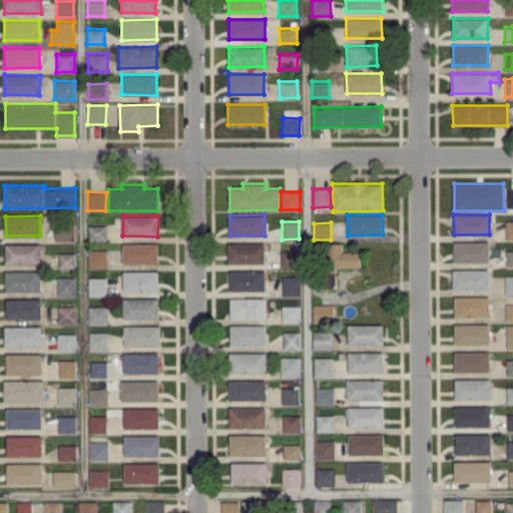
[(89,240),(106,239),(106,224),(89,224),(89,240)]
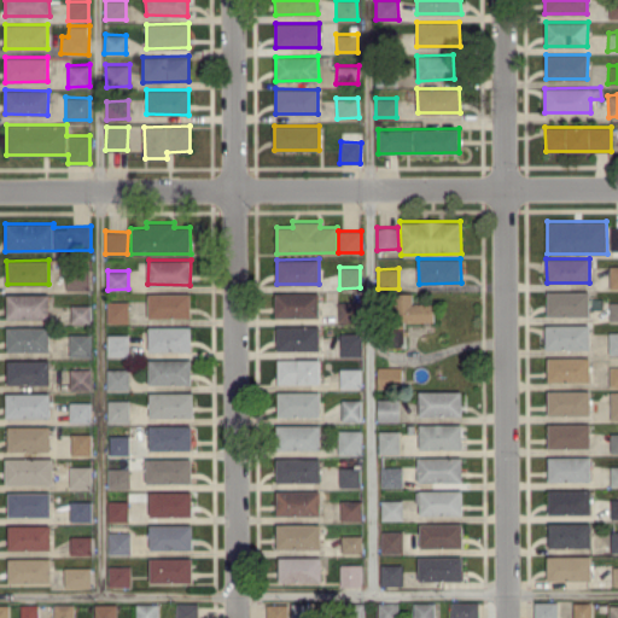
[(66,289),(91,290),(91,273),(68,272),(66,289)]
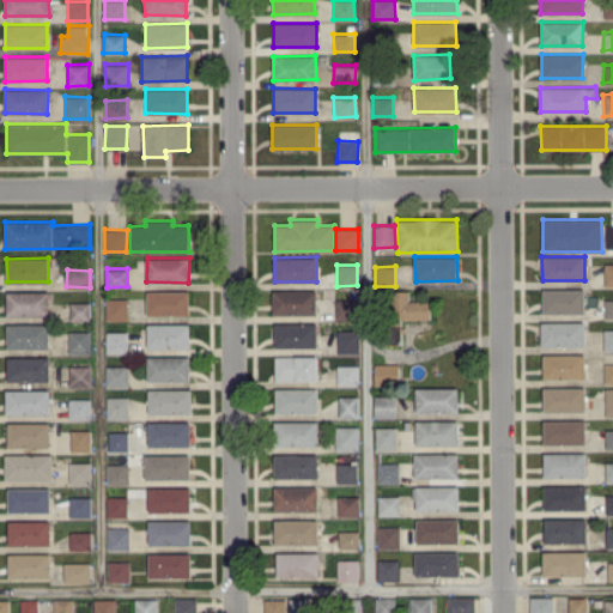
[(584,313),(584,289),(542,289),(542,313),(584,313)]
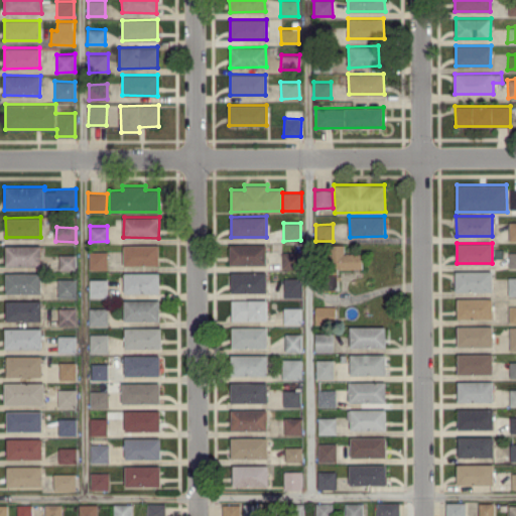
[(158,244),(123,245),(124,265),(159,265),(158,244)]
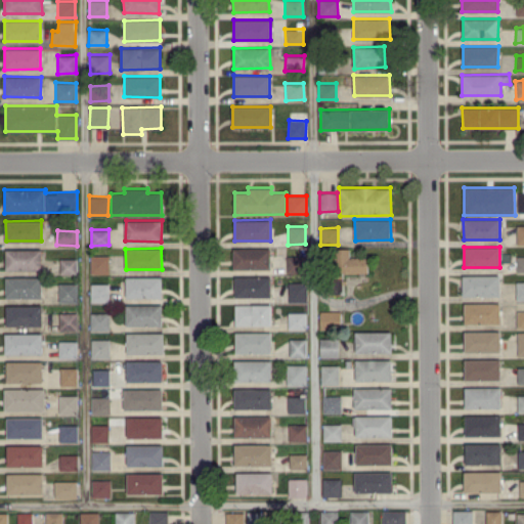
[(270,248),(233,248),(233,269),(270,268),(270,248)]
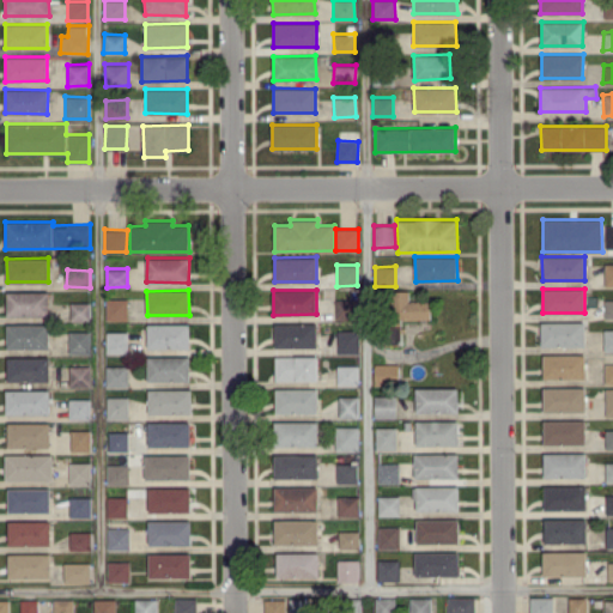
[(430,317),(430,301),(408,301),(408,290),(393,291),(393,319),(430,317)]
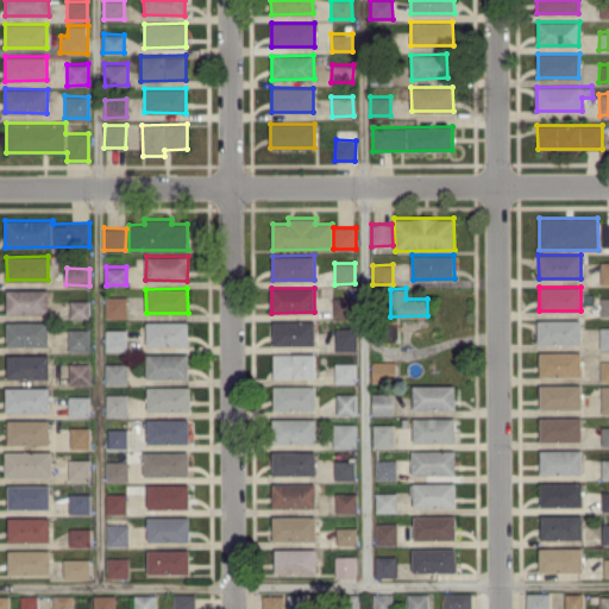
[(49,289),(7,289),(7,313),(49,313),(49,289)]
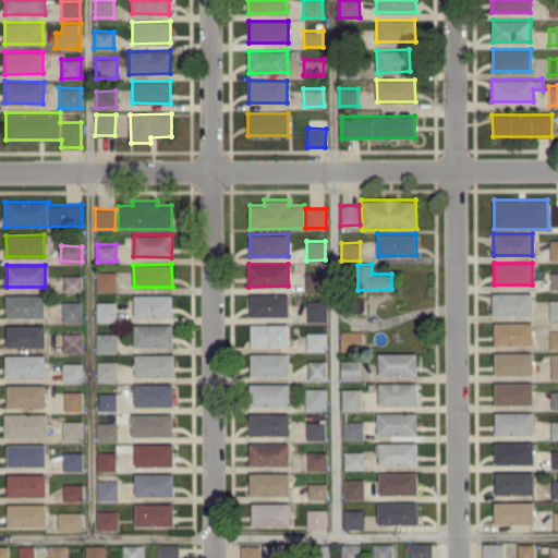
[(116,291),(116,271),(96,271),(97,291),(116,291)]
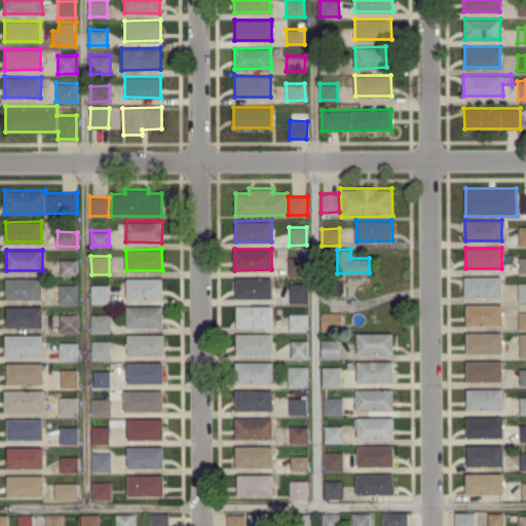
[(308,256),(288,257),(289,274),(309,273),(308,256)]
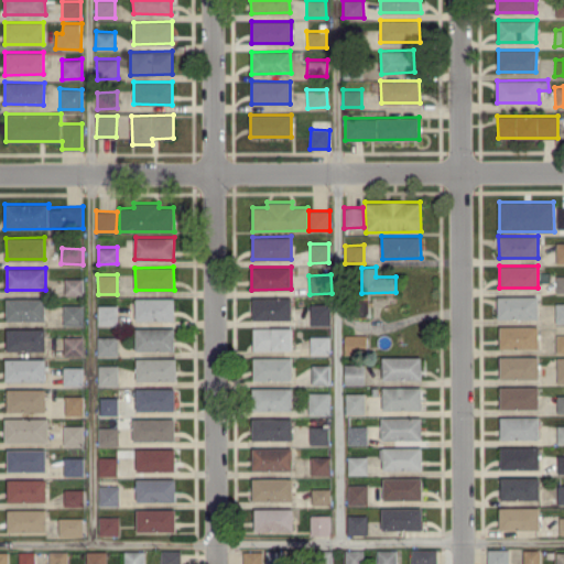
[(82,278),(64,278),(65,294),(83,294),(82,278)]
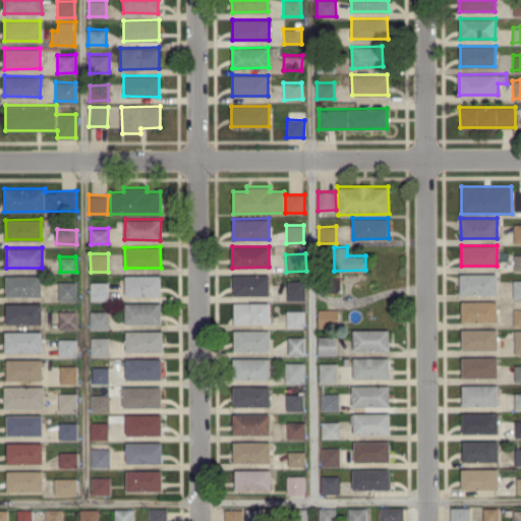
[(233,275),(233,295),(269,294),(269,274),(233,275)]
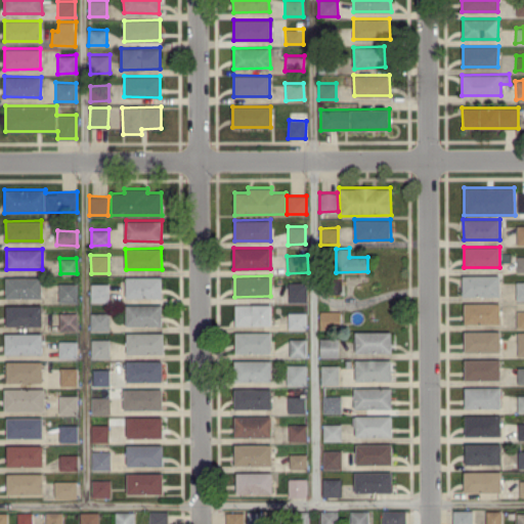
[(499,275),(462,275),(462,296),(499,296),(499,275)]
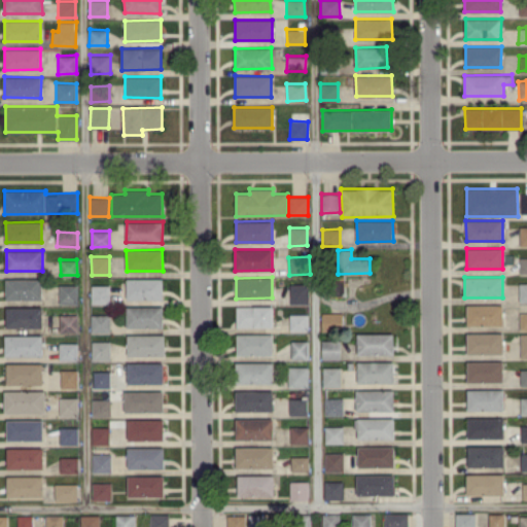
[(5,279),(6,300),(41,299),(41,278),(5,279)]
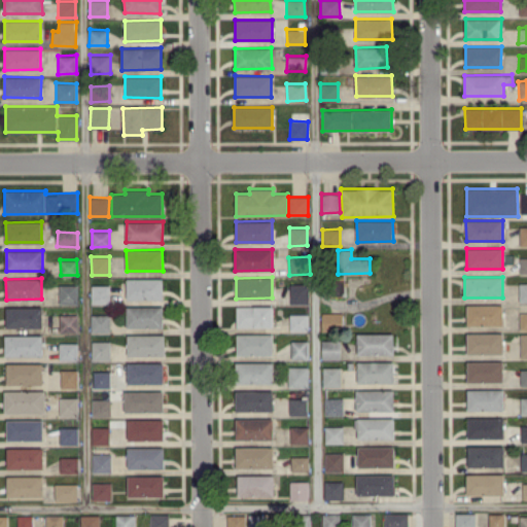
[(163,278),(127,278),(127,299),(163,299),(163,278)]
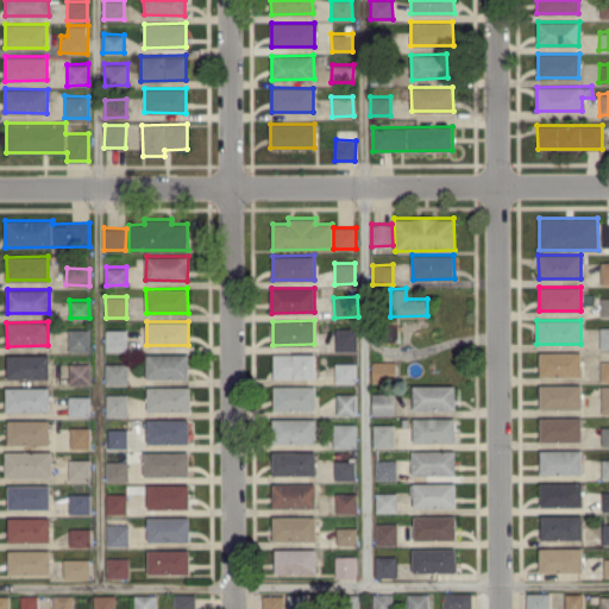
[(384,341),(399,341),(399,322),(383,322),(384,341)]
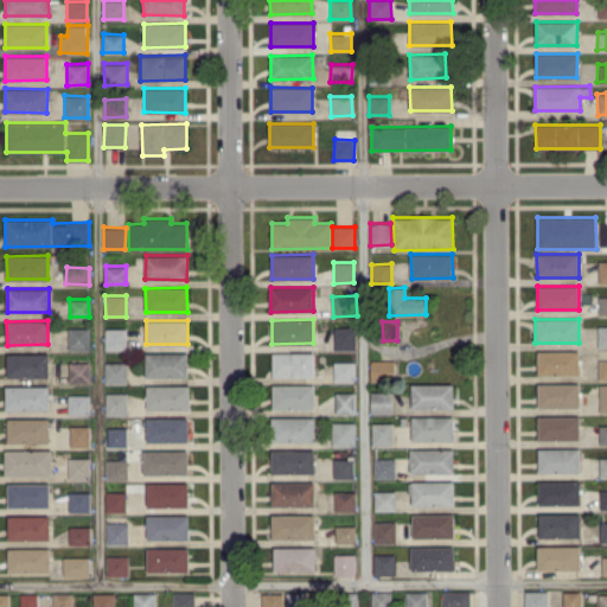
[(89,350),(89,327),(68,327),(68,350),(89,350)]
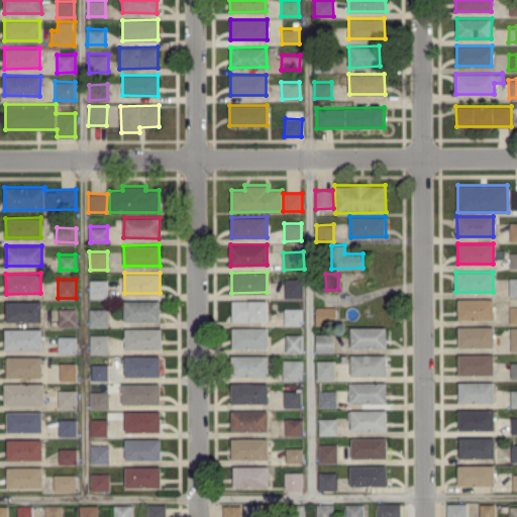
[(107,279),(89,280),(89,298),(108,298),(107,279)]
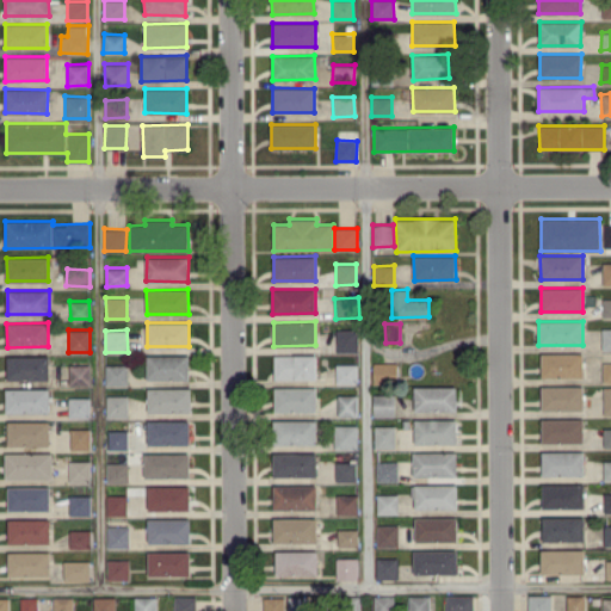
[(358,352),(358,329),(335,329),(337,352),(358,352)]
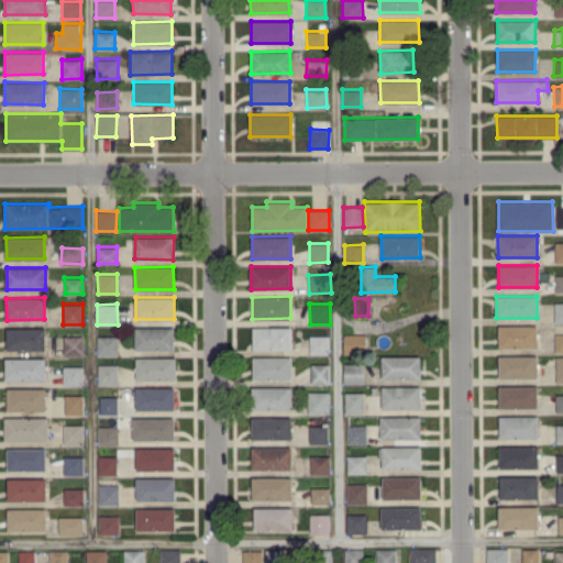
[(537,326),(498,326),(498,348),(537,348),(537,326)]
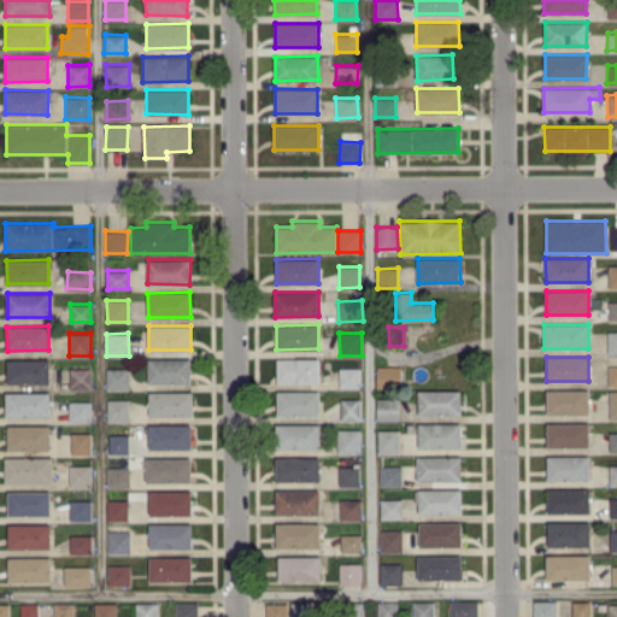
[(50,358),(7,359),(7,383),(50,382),(50,358)]
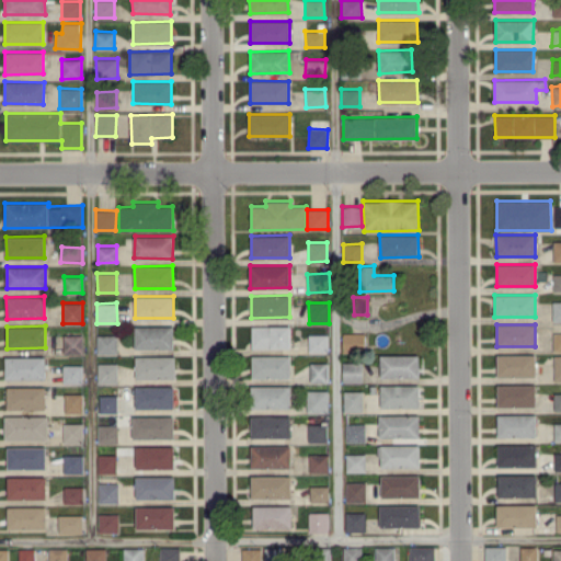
[(173,347),(173,325),(135,325),(135,348),(173,347)]
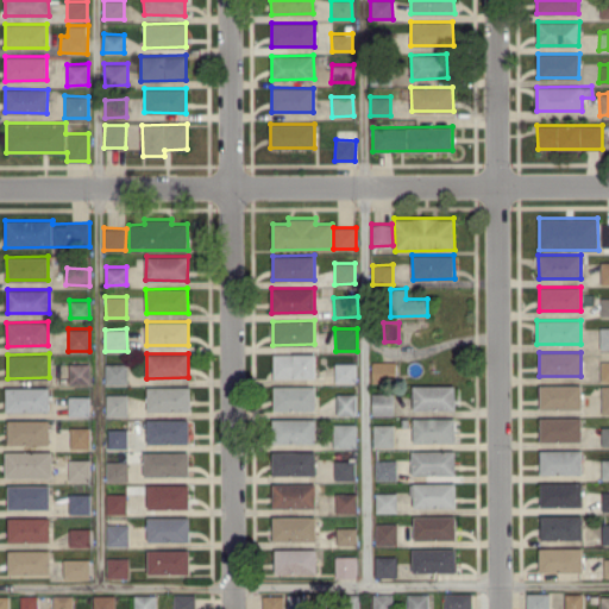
[(315,377),(315,353),(272,353),(274,377),(315,377)]
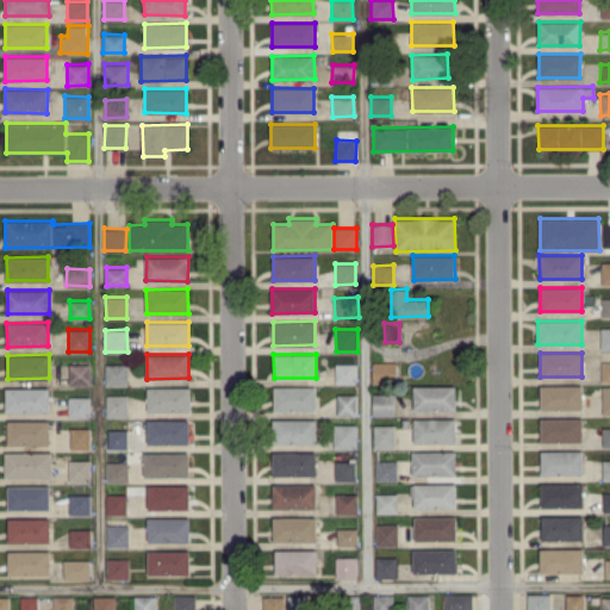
[(397,361),(372,362),(373,383),(397,381),(397,361)]
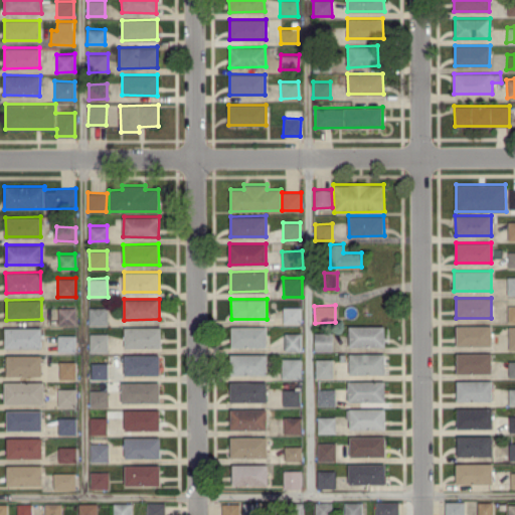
[(75,324),(75,307),(58,307),(58,324),(75,324)]
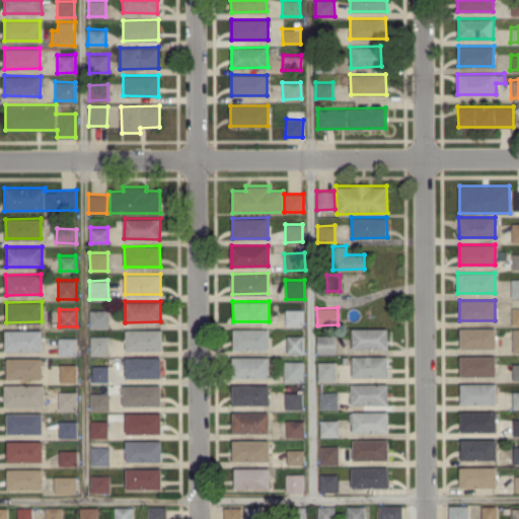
[(108,326),(107,309),(89,309),(90,326),(108,326)]
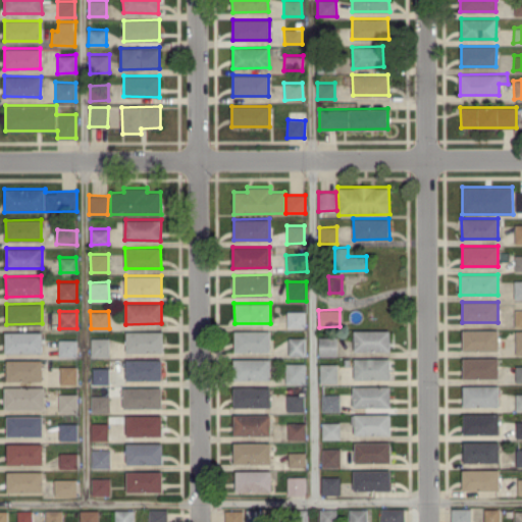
[(288,327),(305,327),(305,311),(288,311),(288,327)]
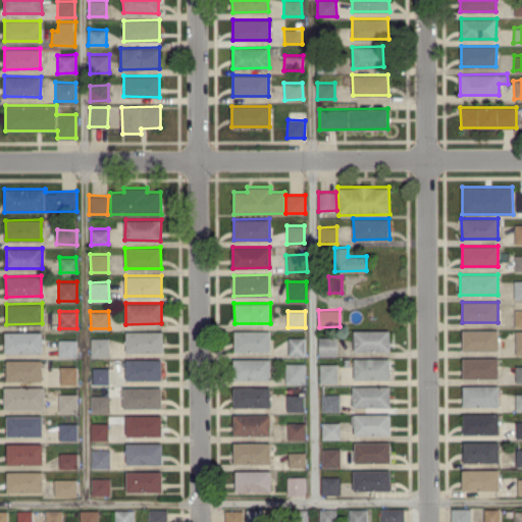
[(389,329),(353,330),(354,351),(389,350),(389,329)]
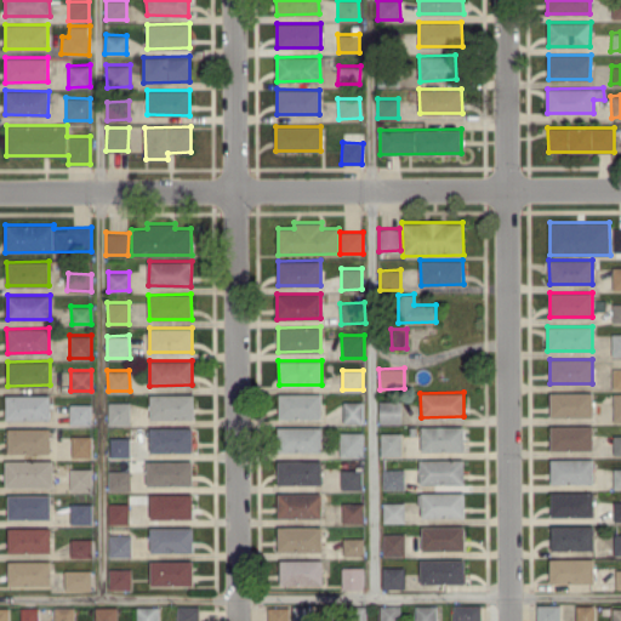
[(592,392),(550,392),(551,416),(593,416),(592,392)]
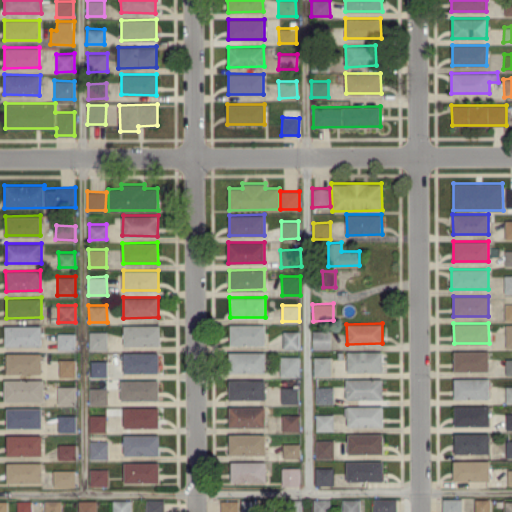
[(160,345),(160,325),(124,324),(124,345),(160,345)]
